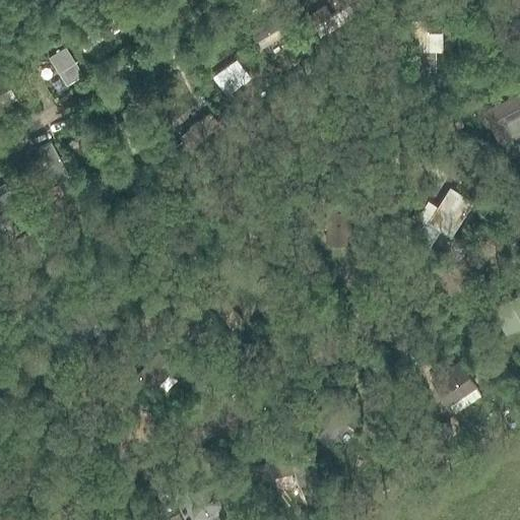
[(122,1),(113,6),(119,16),(127,12),(122,1)]
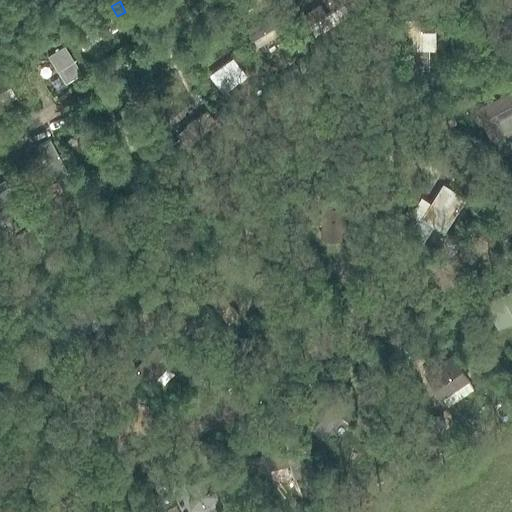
[(344,6),(328,12),(326,3),(305,10),(312,32),(349,20),(344,6)]
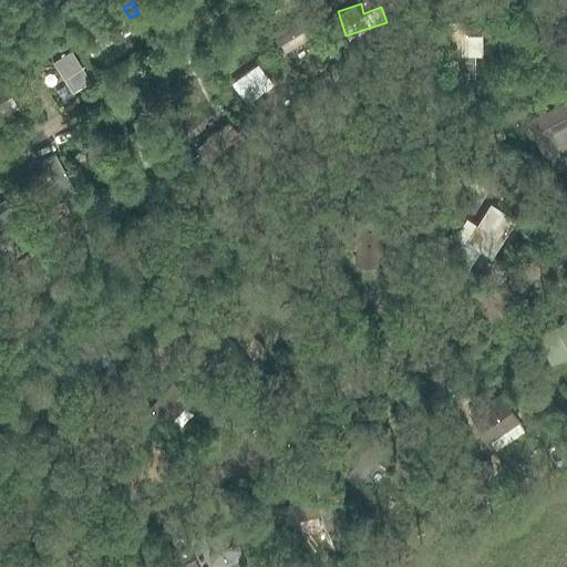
[(277,33),(288,48),(310,30),(299,16),(277,33)]
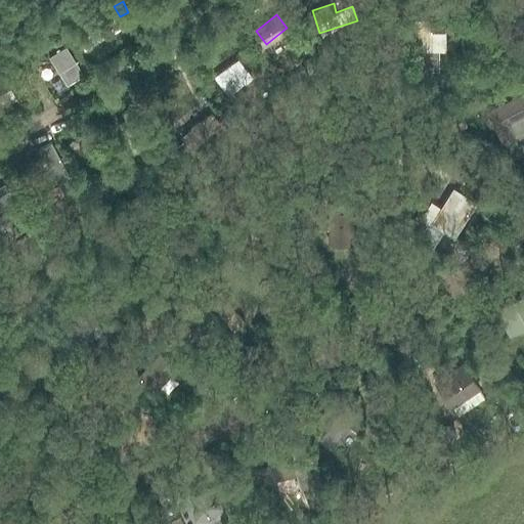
[(118,16),(94,31),(100,40),(123,26),(118,16)]
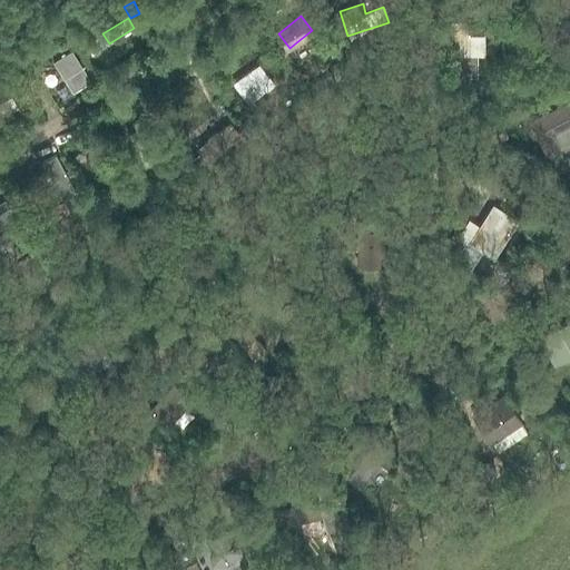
[(485,35),(469,35),(469,21),(451,21),(451,55),(460,56),(460,77),(478,77),(478,56),(485,56),(485,35)]
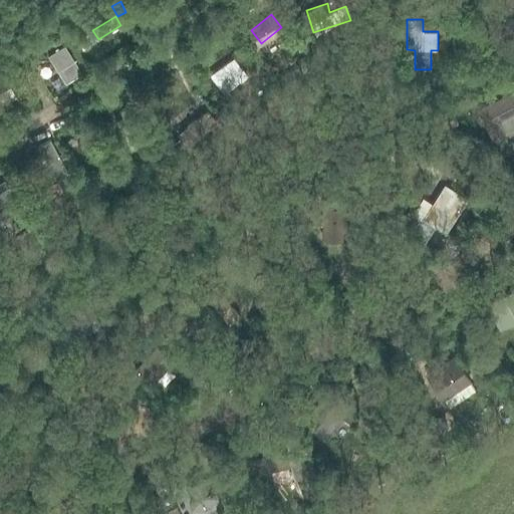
[(303,30),(295,35),(302,47),(310,42),(303,30)]
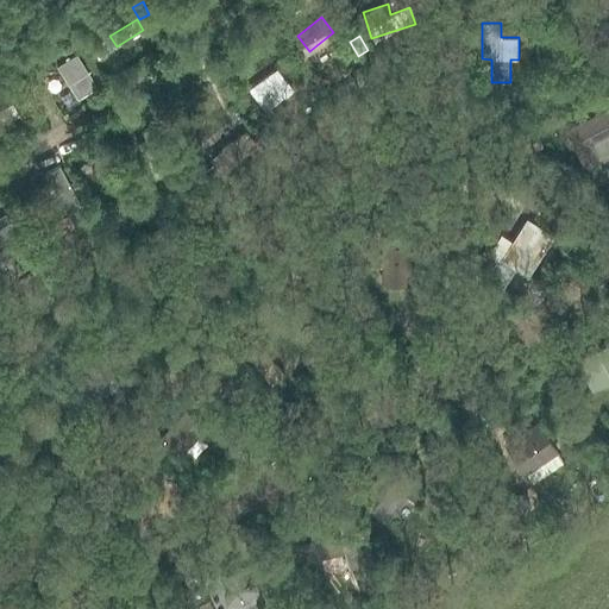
[(77,51),(58,63),(70,82),(89,69),(77,51)]
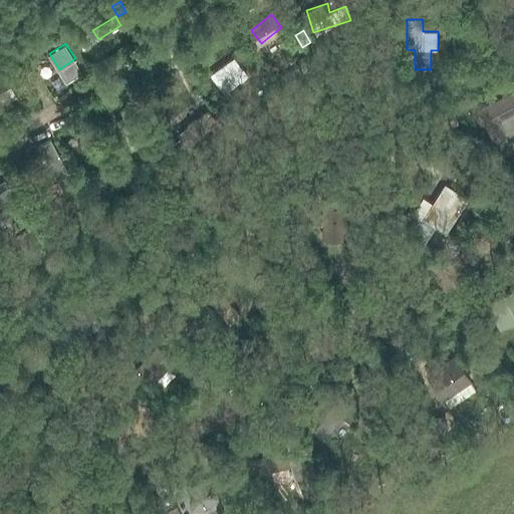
[(249,76),(235,57),(211,75),(229,99),(233,95),(230,90),(249,76)]
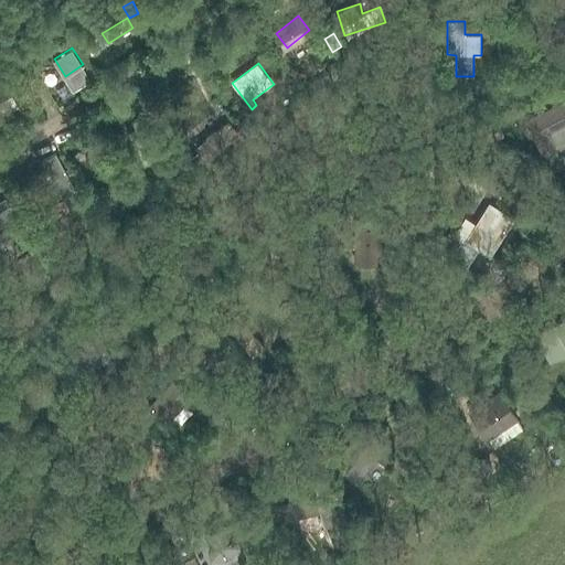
[(30,68),(22,73),(28,83),(35,78),(30,68)]
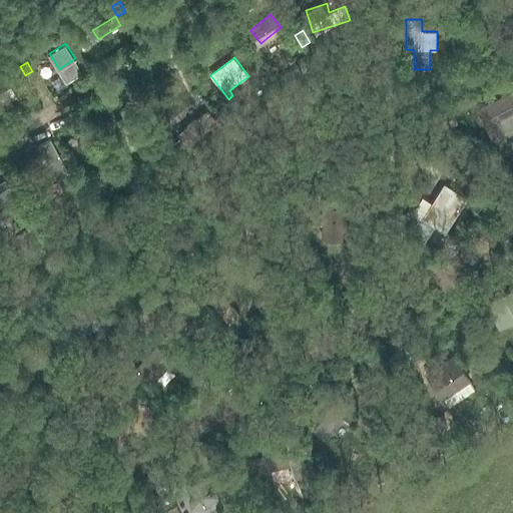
[(0,104),(18,95),(12,85),(0,92),(0,104)]
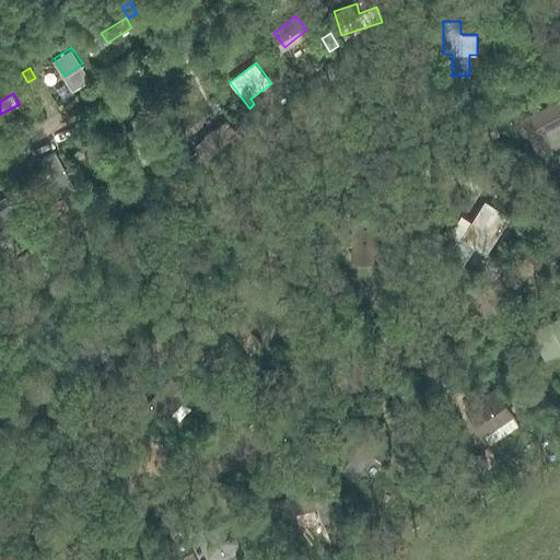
[(559,127),(559,100),(521,119),(536,152),(550,146),(545,135),(559,127)]
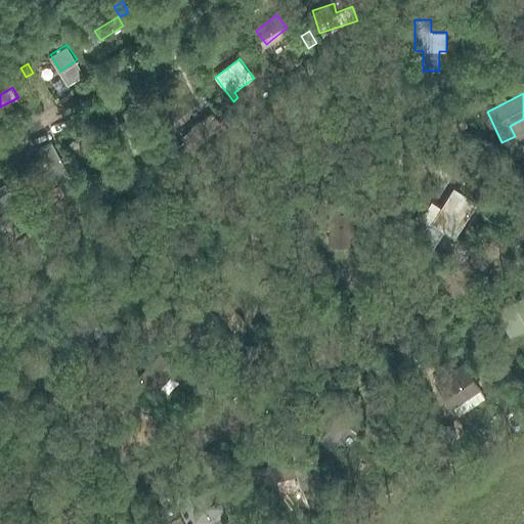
[(461,112),(450,115),(453,123),(464,120),(461,112)]
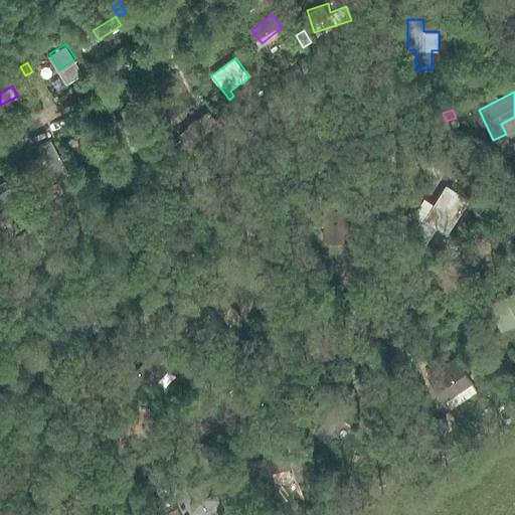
[(54,137),(40,145),(63,186),(77,178),(54,137)]
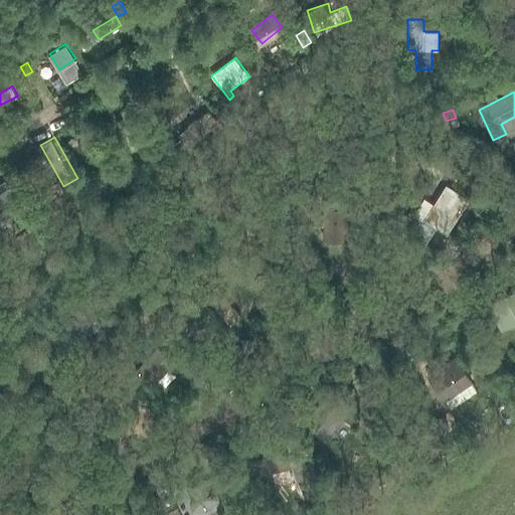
[(454,167),(445,162),(441,169),(450,174),(454,167)]
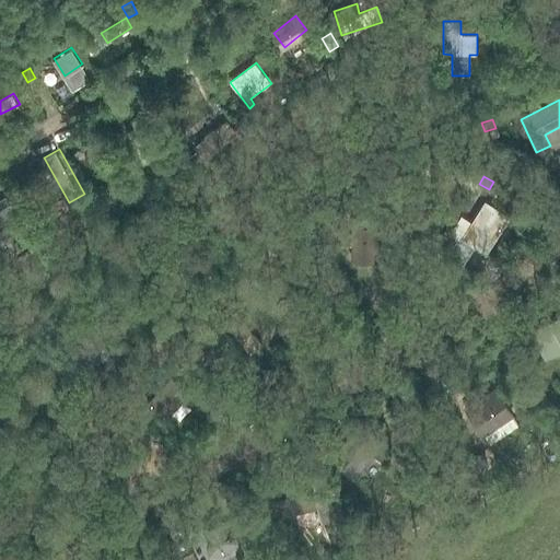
[(117,188),(106,194),(111,201),(121,196),(117,188)]
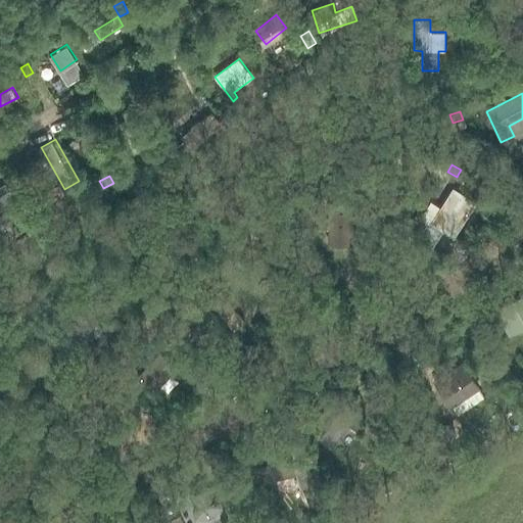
[(0,187),(0,212),(18,201),(7,184),(0,187)]
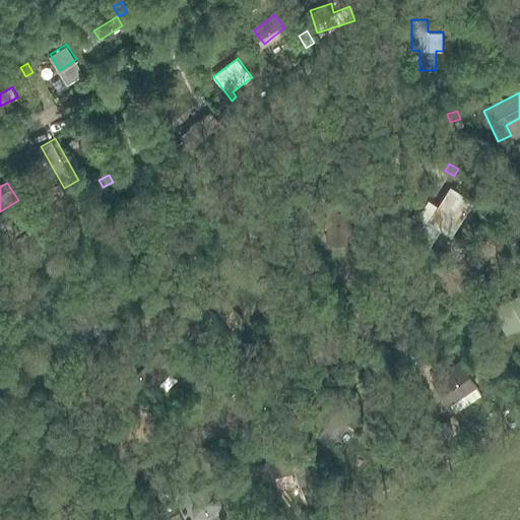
[(473,202),(450,187),(429,221),(451,236),(473,202)]
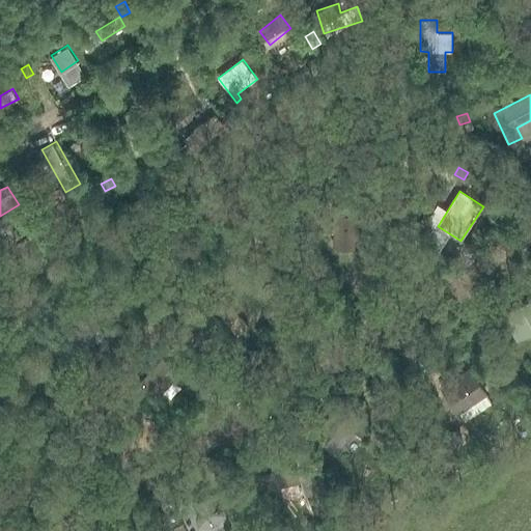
[(360,214),(333,214),(333,248),(360,248),(360,214)]
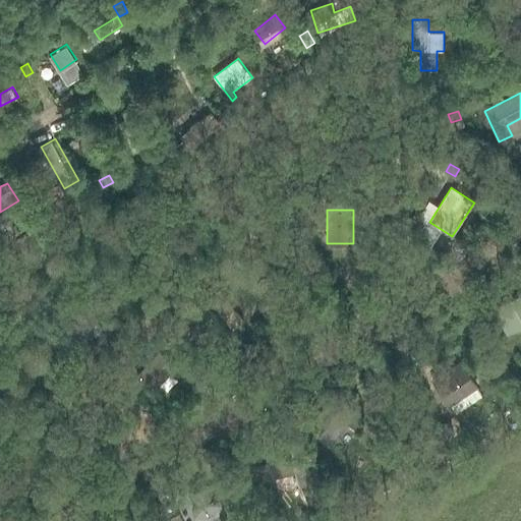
[(507,335),(520,327),(520,290),(491,306),(507,335)]
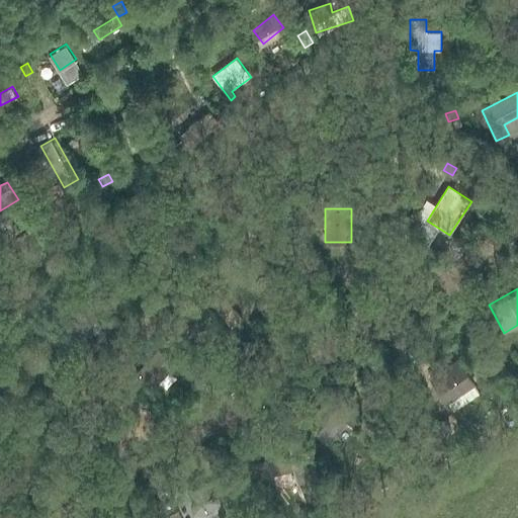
[(165,321),(156,331),(167,341),(176,331),(165,321)]
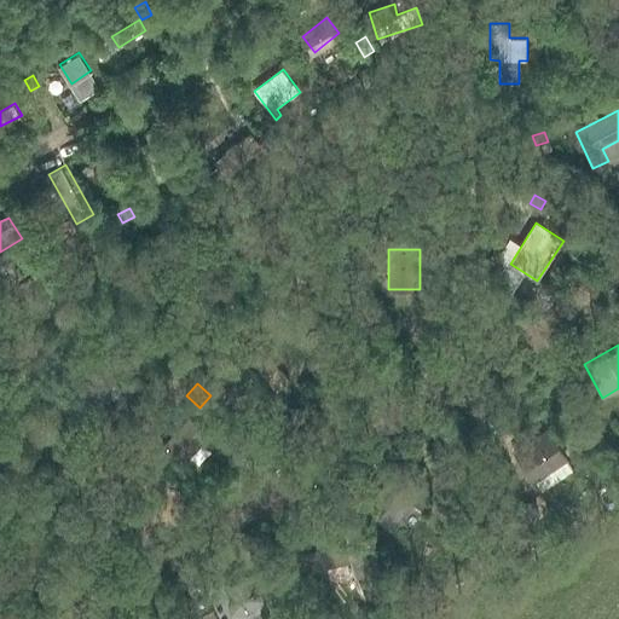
[(189,417),(162,447),(181,466),(209,435),(189,417)]
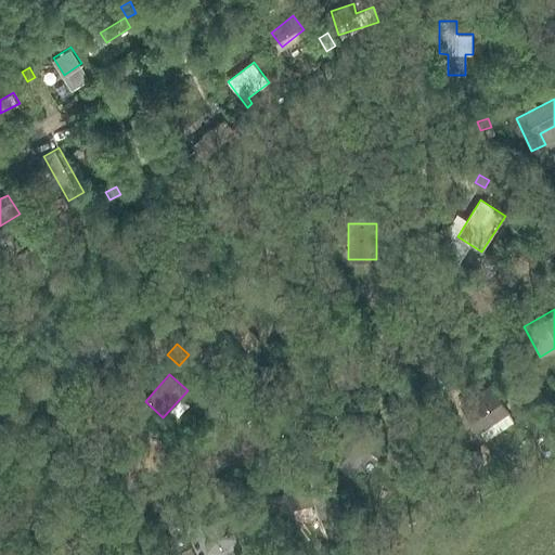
[(479,434),(511,412),(492,384),(461,405),(479,434)]
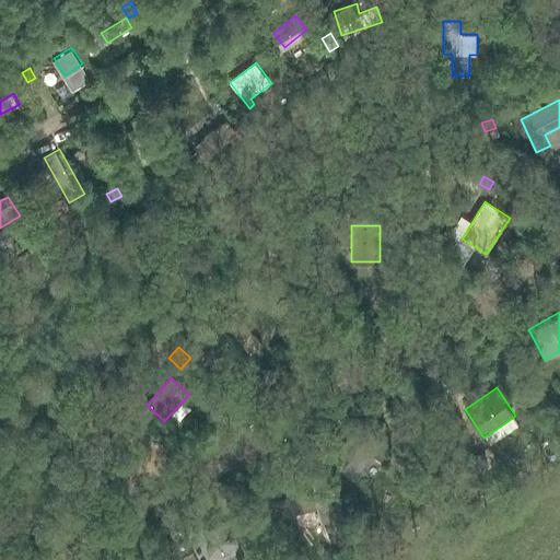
[(482,454),(468,457),(473,478),(487,475),(482,454)]
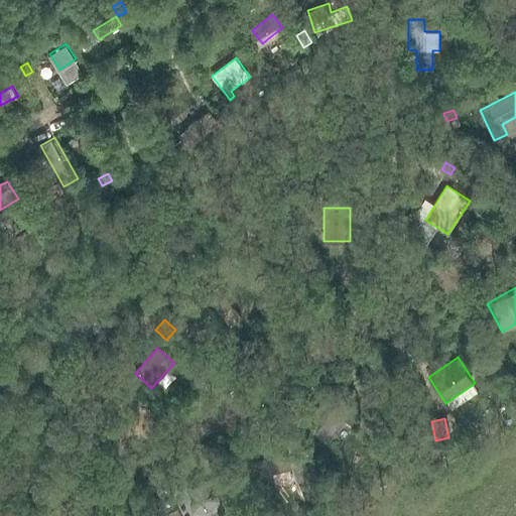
[(291,471),(288,455),(249,461),(252,477),(291,471)]
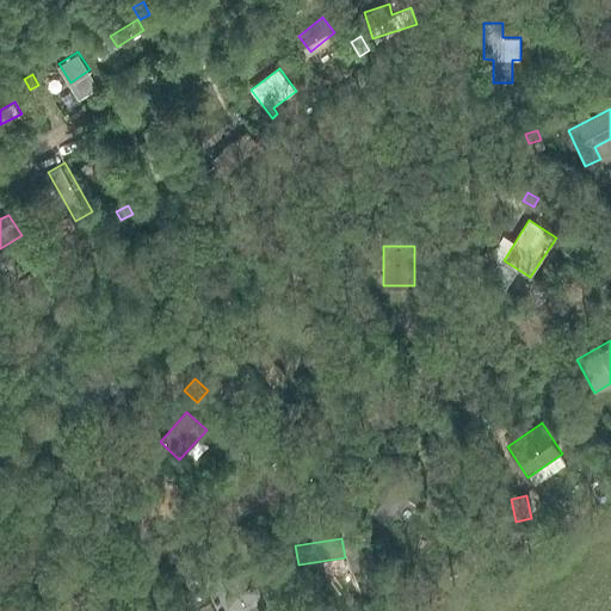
[(254,582),(247,585),(240,571),(221,579),(227,594),(224,596),(230,610),(258,610),(254,603),(263,599),(254,582)]
